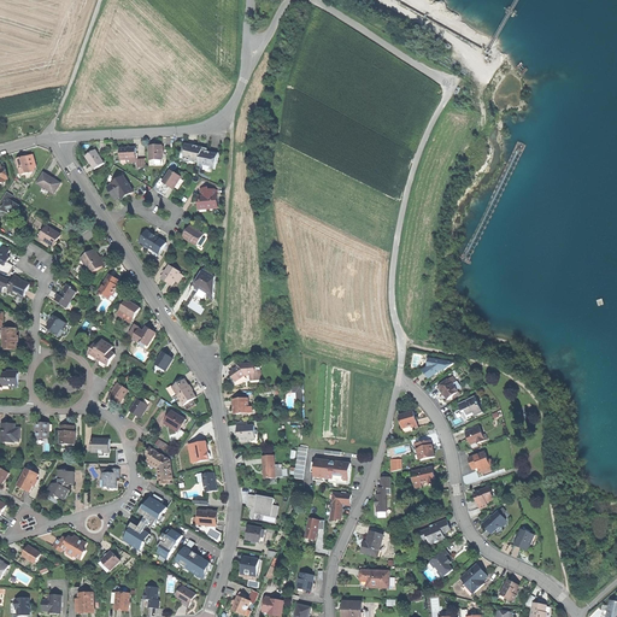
[(193,146),(186,145),(183,152),(186,153),(183,159),(199,163),(203,148),(193,146)]
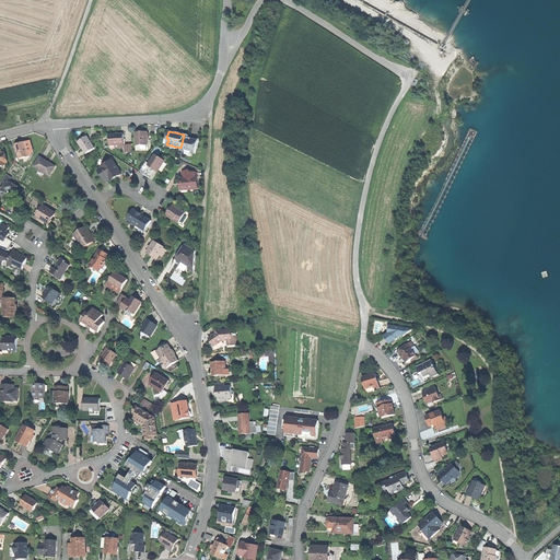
[(140,132),(135,133),(135,146),(139,146),(147,146),(147,132),(140,132)]
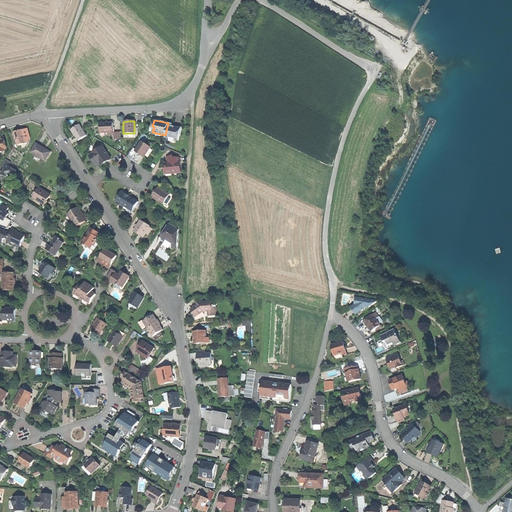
[(103,124),(99,124),(99,132),(105,132),(112,132),(112,123),(107,123),(107,122),(105,122),(106,123),(103,124)]
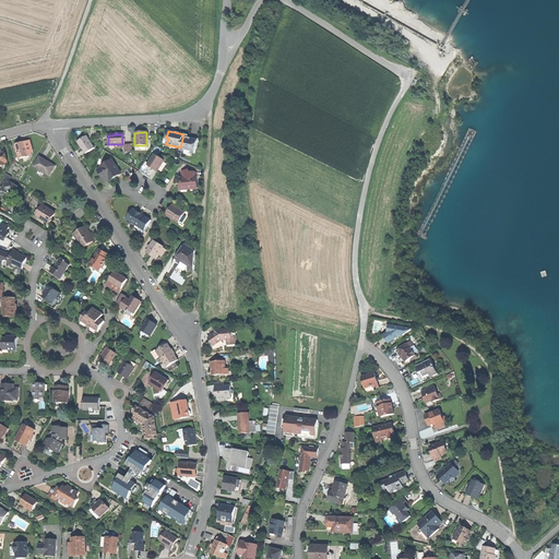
[(188,135),(183,134),(180,147),(180,150),(194,153),(195,147),(197,147),(198,140),(192,139),(187,138),(188,135)]
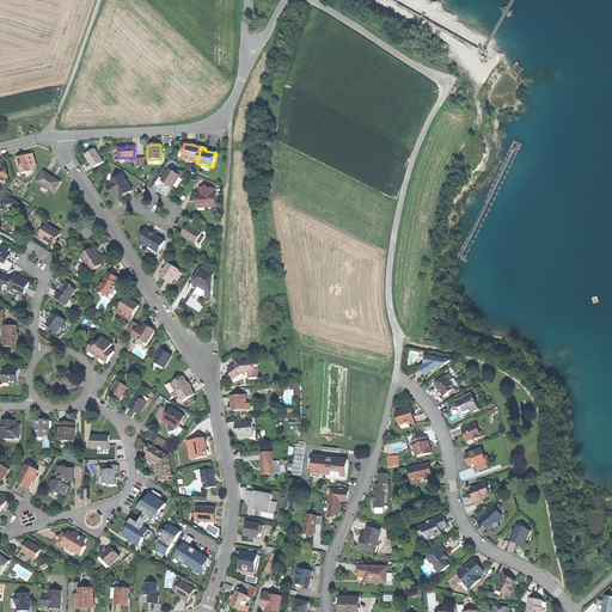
[(89,161),(93,169),(103,163),(93,150),(84,155),(89,161)]
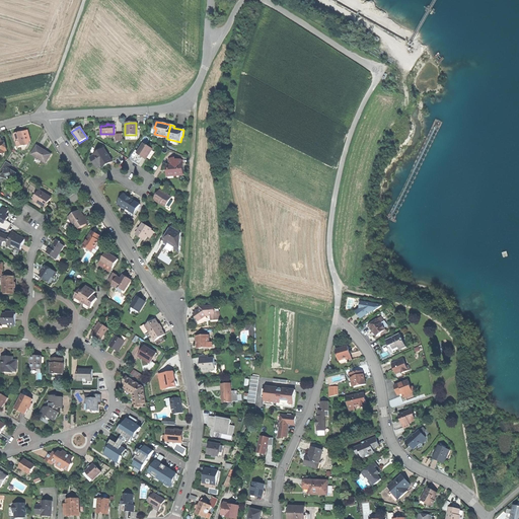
[(18,134),(14,135),(18,148),(21,147),(26,145),(22,133),(22,132),(18,134)]
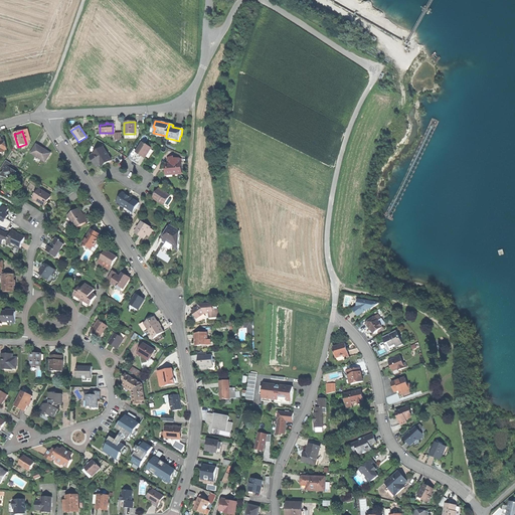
[(27,131),(22,132),(26,144),(21,146),(22,149),(25,149),(29,141),(29,140),(30,140),(27,131)]
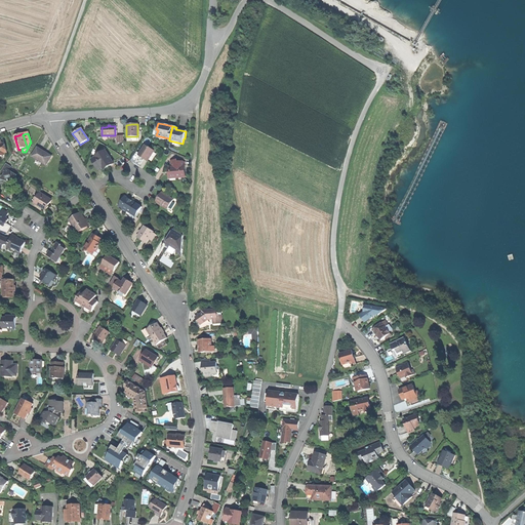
[(144,158),(148,160),(154,150),(145,145),(138,155),(144,158)]
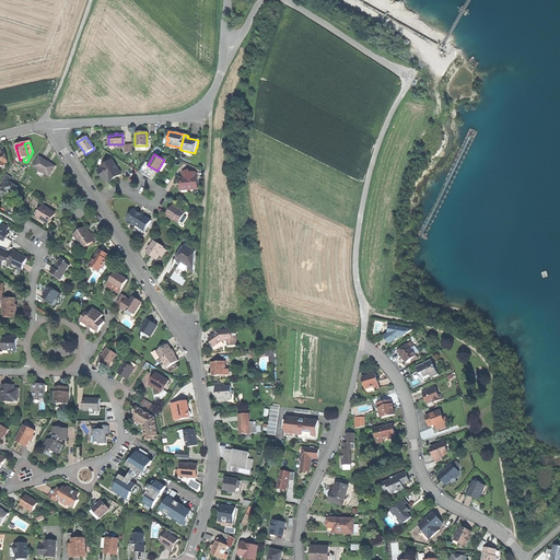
[(41,158),(34,168),(49,176),(56,166),(47,162),(41,158)]
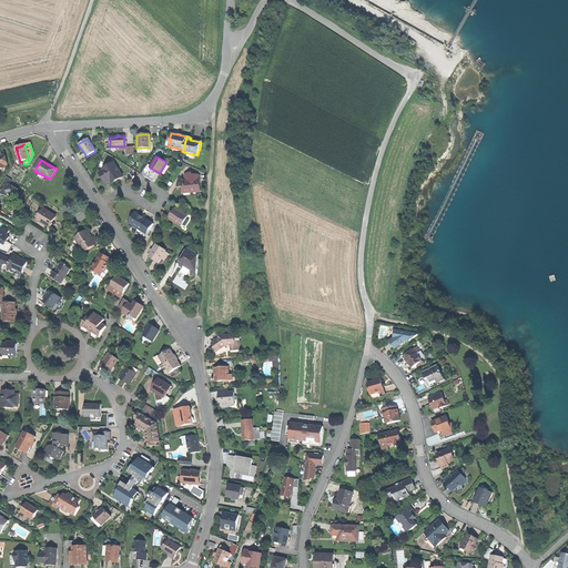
[(103,178),(107,183),(111,180),(115,178),(117,181),(123,176),(114,163),(103,170),(103,171),(100,173),(103,178)]
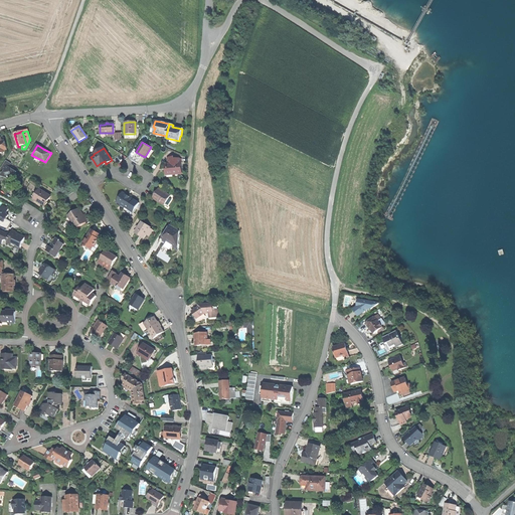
[(166,171),(166,175),(174,175),(173,171),(182,171),(181,160),(178,158),(175,158),(175,156),(168,157),(169,164),(167,164),(167,167),(165,167),(166,171)]
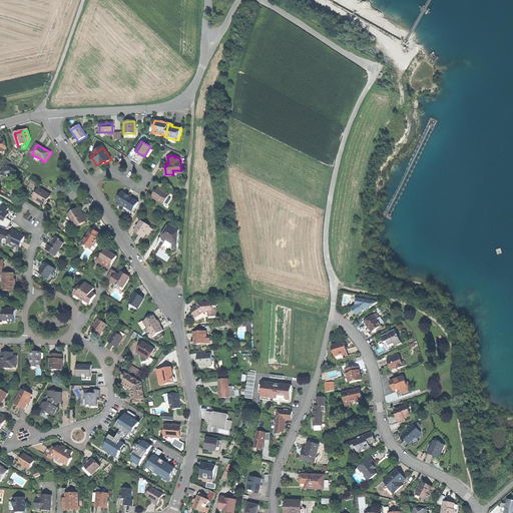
[(1,167),(4,169),(7,165),(9,166),(11,162),(5,159),(1,167)]
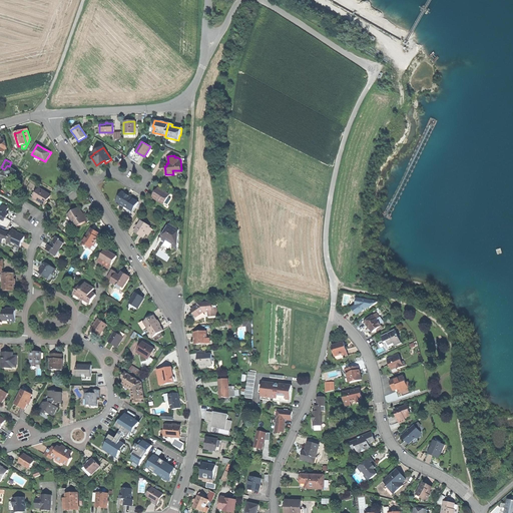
[(17,171),(9,166),(7,165),(4,169),(0,175),(6,177),(10,179),(13,175),(17,171)]
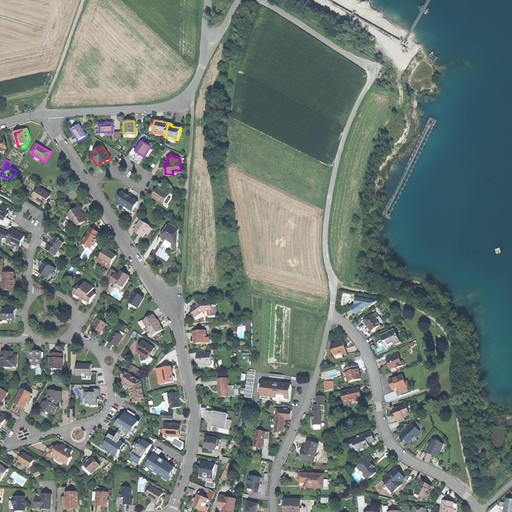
[(31,196),(34,198),(40,189),(37,187),(31,196)]
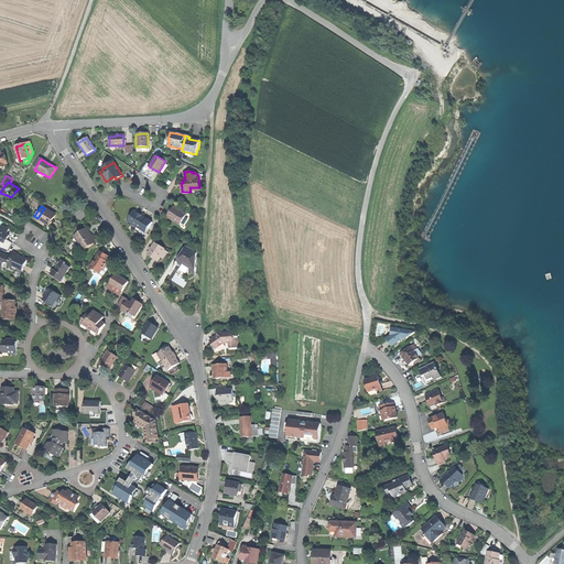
[(186,215),(173,206),(171,212),(167,217),(181,225),(186,215)]
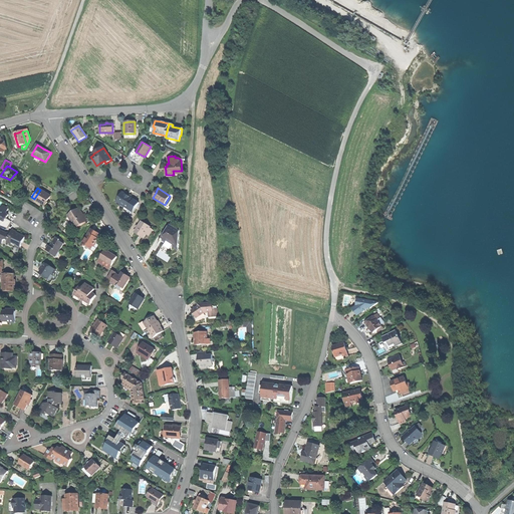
[(34,199),(45,206),(48,201),(46,200),(49,195),(40,190),(34,199)]
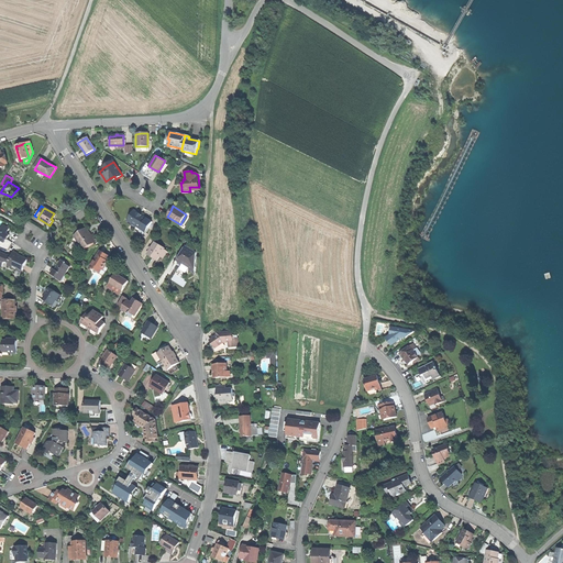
[(133,210),(128,220),(131,223),(131,224),(135,228),(138,225),(141,228),(144,222),(146,223),(148,219),(140,213),(133,210)]
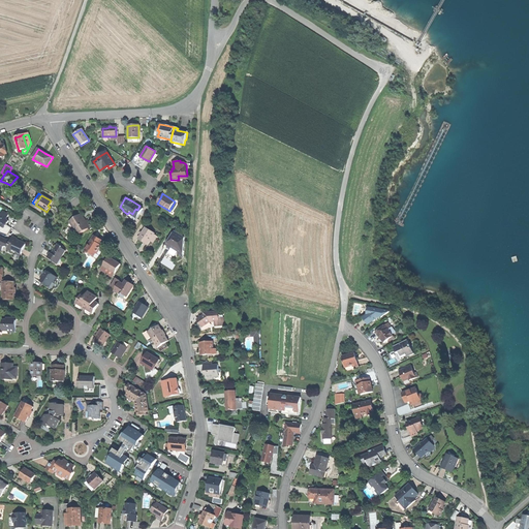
[(0,231),(7,236),(11,228),(6,225),(4,227),(2,226),(5,219),(8,215),(3,212),(0,216),(0,231)]
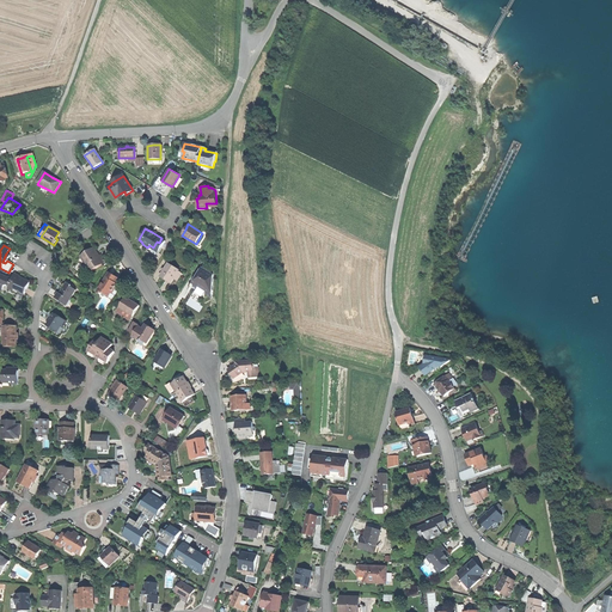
[(91,251),(85,254),(86,256),(89,259),(86,261),(90,267),(91,265),(93,269),(103,264),(99,259),(102,258),(101,255),(97,256),(95,250),(91,252),(91,251)]
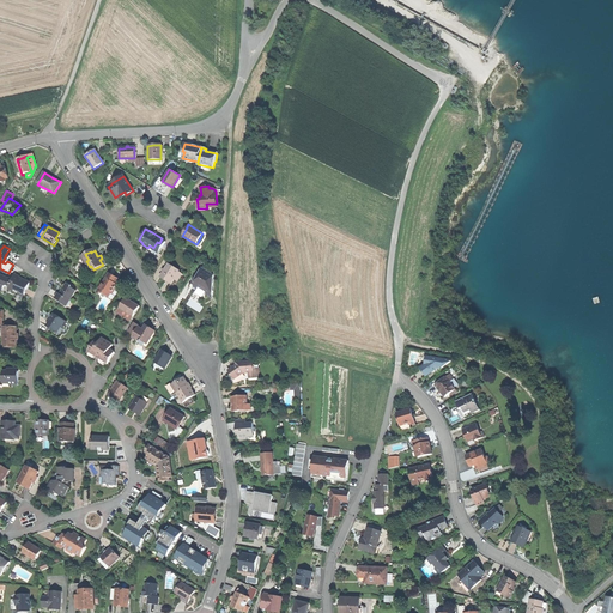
[(165,280),(171,283),(174,279),(177,271),(178,269),(169,263),(161,278),(165,280)]
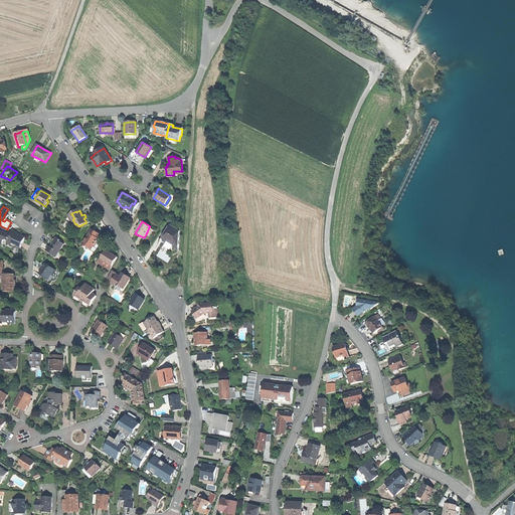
[(161,239),(165,242),(167,241),(170,243),(174,245),(174,247),(178,250),(179,230),(169,224),(161,239)]
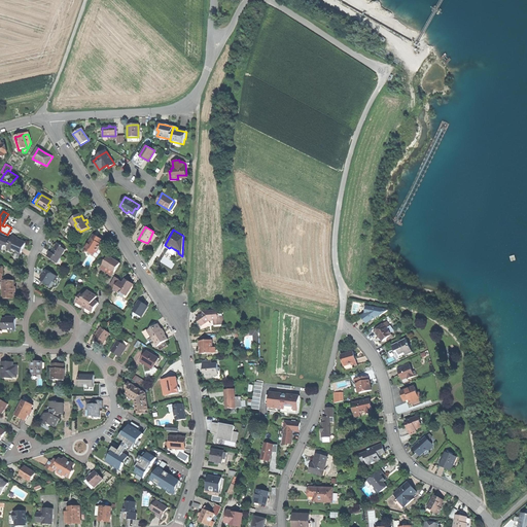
[(3,245),(8,247),(11,240),(9,240),(9,238),(6,238),(0,235),(0,249),(1,250),(3,245)]
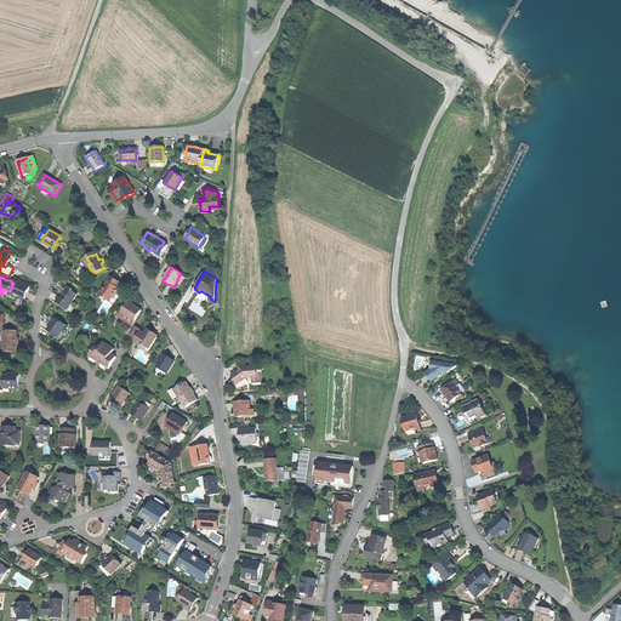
[(10,291),(9,294),(13,296),(15,294),(26,298),(28,294),(30,288),(20,283),(21,280),(15,278),(13,283),(10,291)]
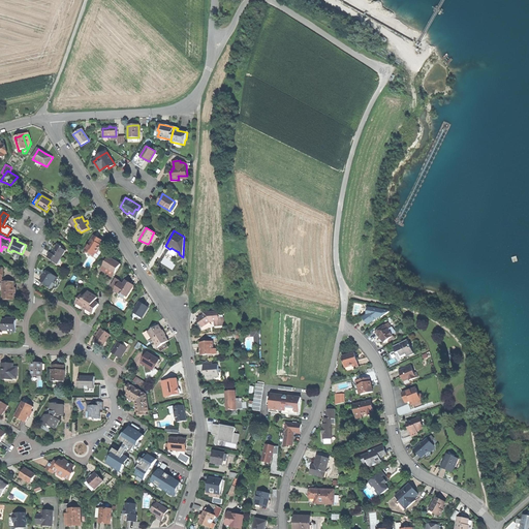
[(99,239),(96,238),(95,240),(92,240),(86,251),(86,254),(89,253),(94,255),(96,252),(95,252),(96,250),(98,251),(101,247),(100,245),(103,241),(99,239)]
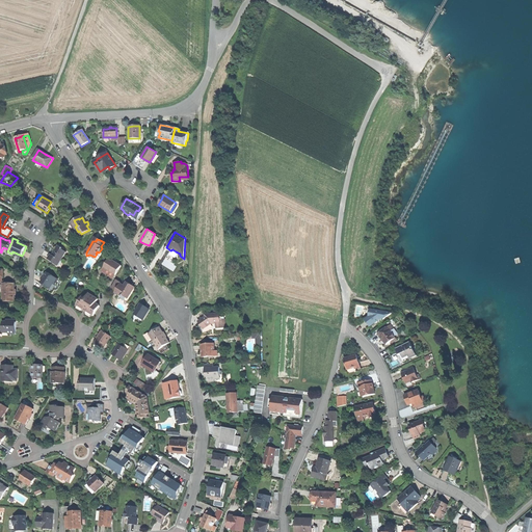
[(47,260),(57,266),(65,253),(61,249),(62,248),(58,246),(55,251),(54,250),(53,253),(54,254),(53,255),(53,256),(50,255),(47,260)]
